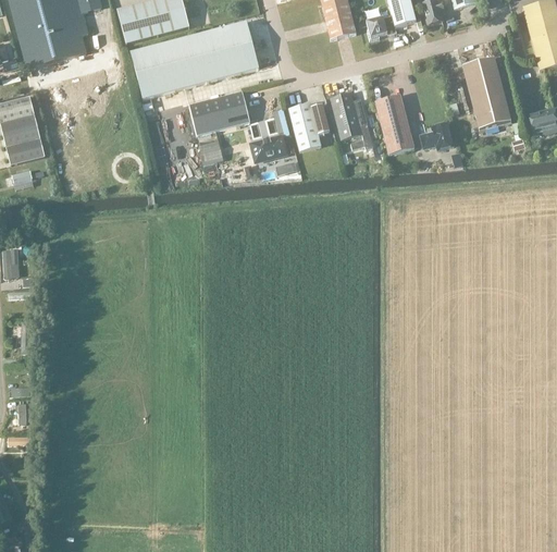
[(9,0),(26,64),(69,53),(53,0),(9,0)]
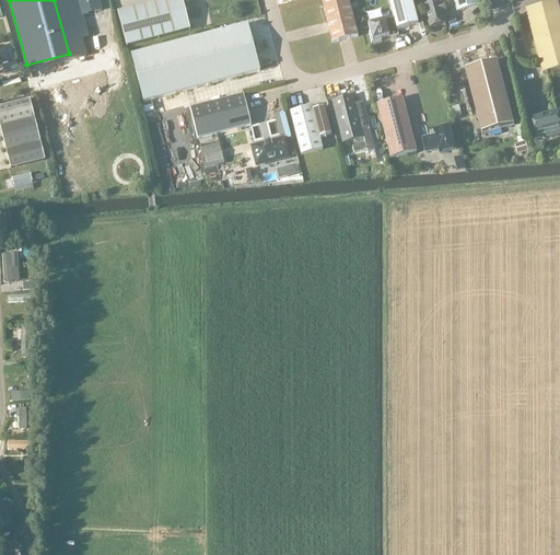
[(54,0),(69,54),(86,49),(82,33),(89,32),(83,11),(101,6),(98,0),(54,0)]
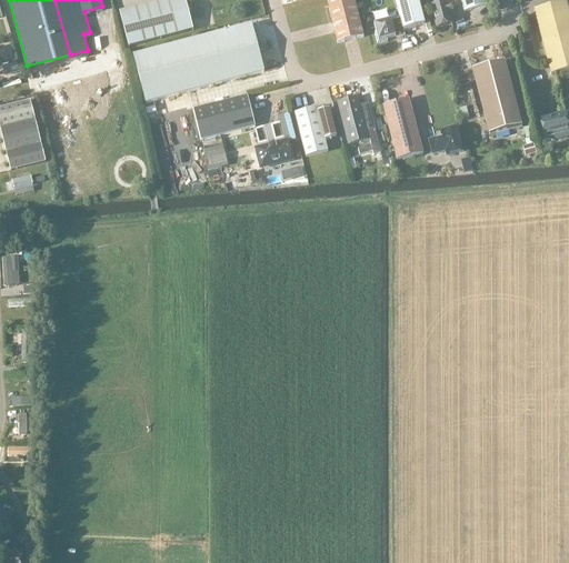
[(156,0),(119,9),(127,42),(191,27),(185,0),(156,0)]
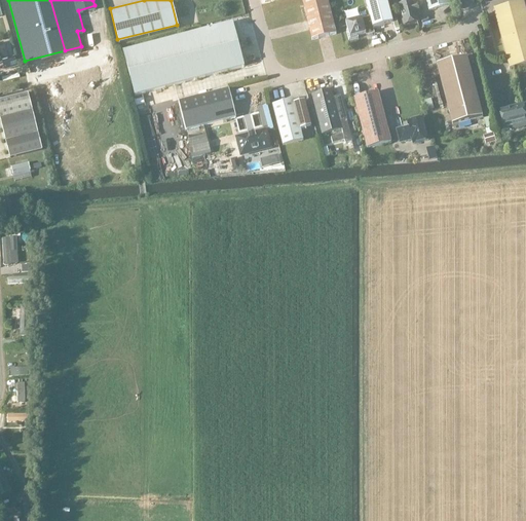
[(303,0),(312,36),(336,30),(328,0),(303,0)]
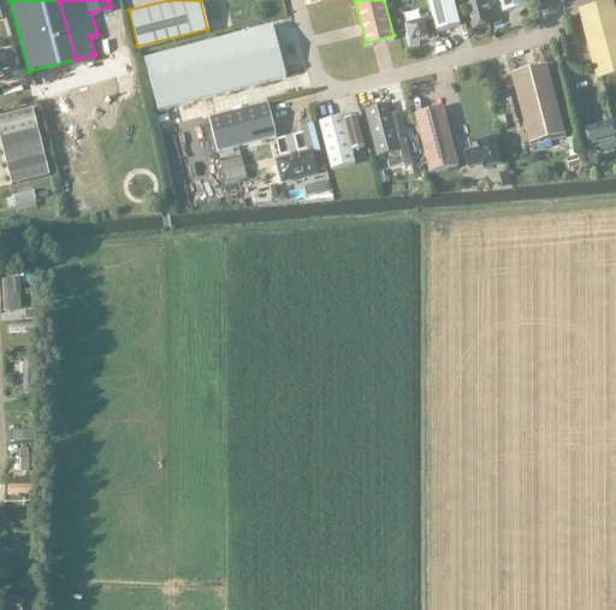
[(428,35),(427,31),(460,23),(452,0),(428,0),(433,16),(424,18),(424,17),(404,22),(407,31),(406,31),(408,42),(419,40),(419,37),(428,35)]
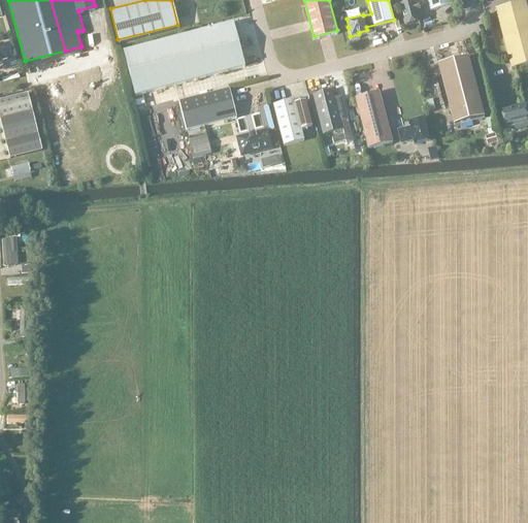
[(399,1),(405,22),(419,18),(417,10),(421,9),(418,0),(415,0),(404,0),(399,1)]
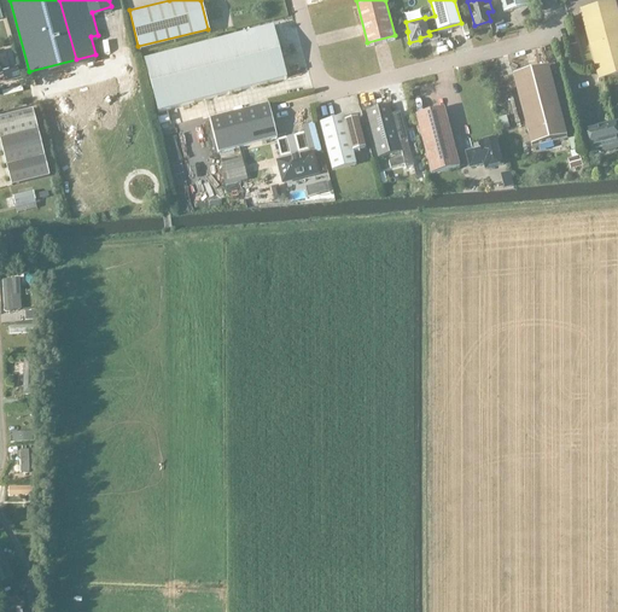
[(581,7),(599,77),(617,71),(617,7),(616,0),(607,0),(581,7)]
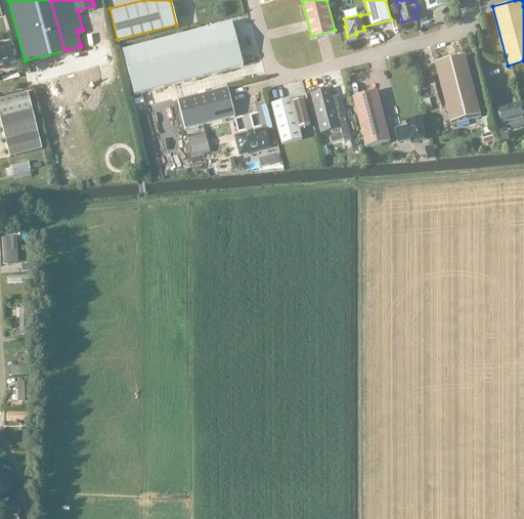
[(232,18),(123,48),(134,92),(244,63),(232,18)]
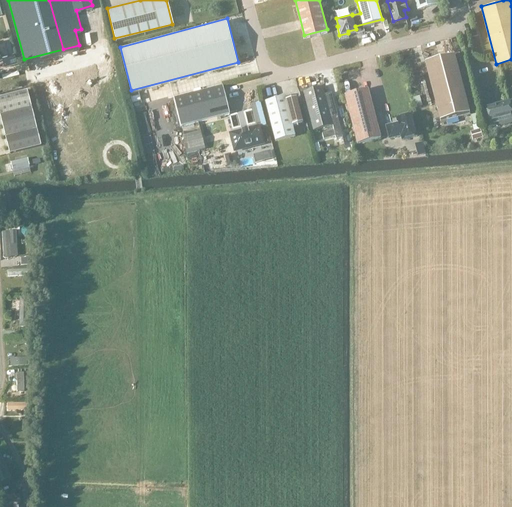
[(0,39),(0,57),(3,57),(5,64),(16,61),(14,53),(8,55),(3,39),(0,39)]
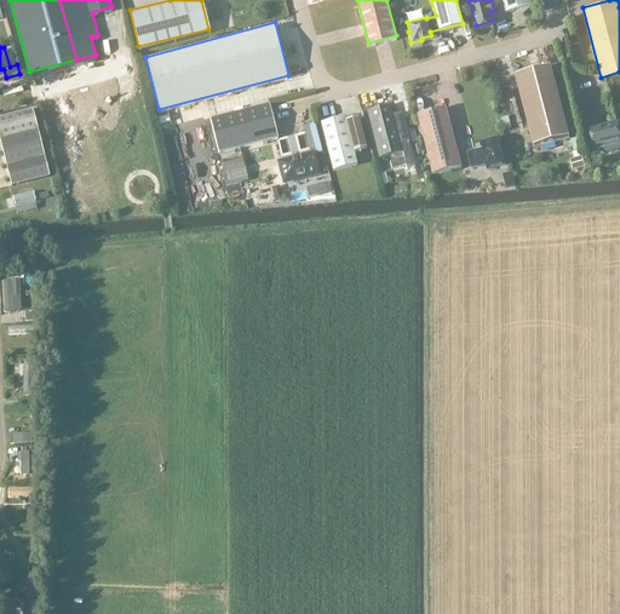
[(487,61),(492,78),(499,75),(494,58),(487,61)]
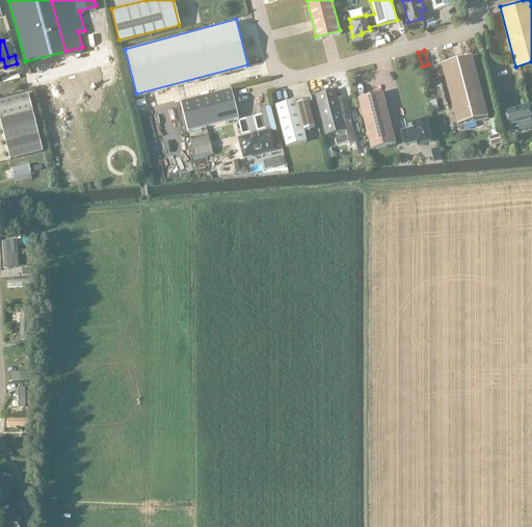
[(443,62),(458,124),(488,115),(473,55),(443,62)]
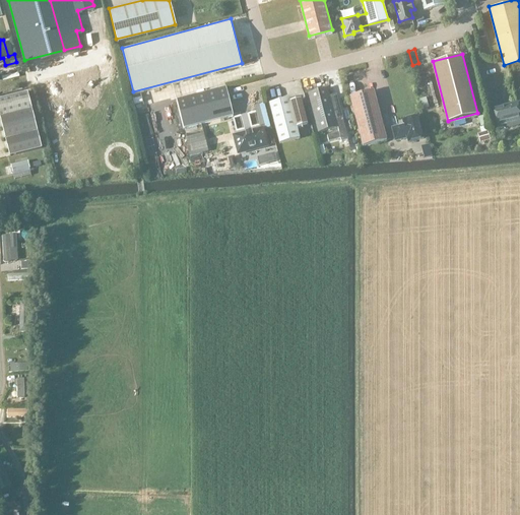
[(101,70),(111,67),(107,56),(98,59),(101,70)]
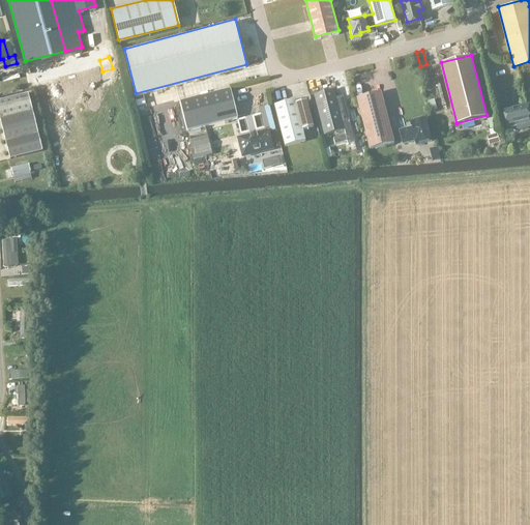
[(231,86),(180,98),(186,127),(238,115),(231,86)]
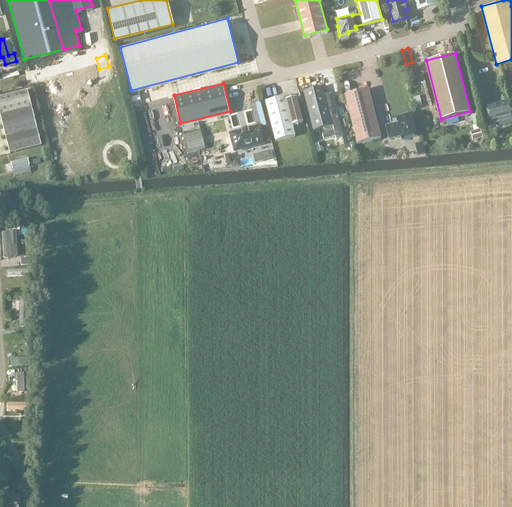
[(323,84),(303,89),(313,128),(333,123),(324,91),(323,84)]
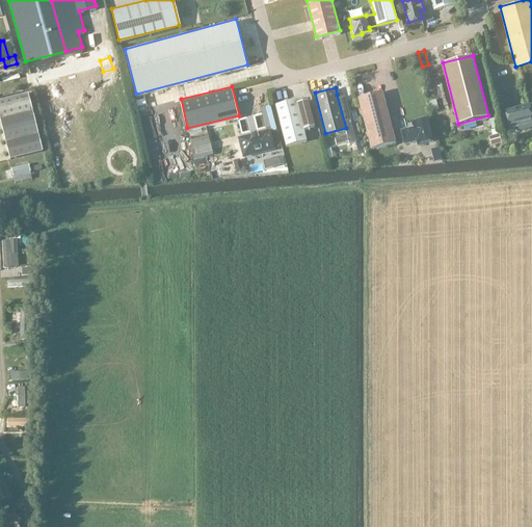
[(358,97),(371,147),(396,140),(382,90),(358,97)]
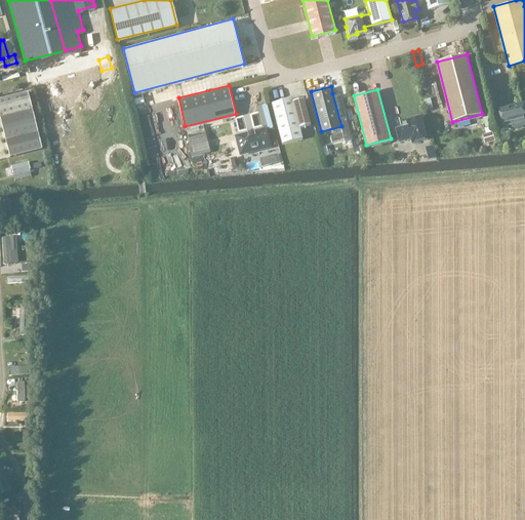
[(41,147),(38,131),(28,91),(0,97),(0,117),(9,155),(41,147)]
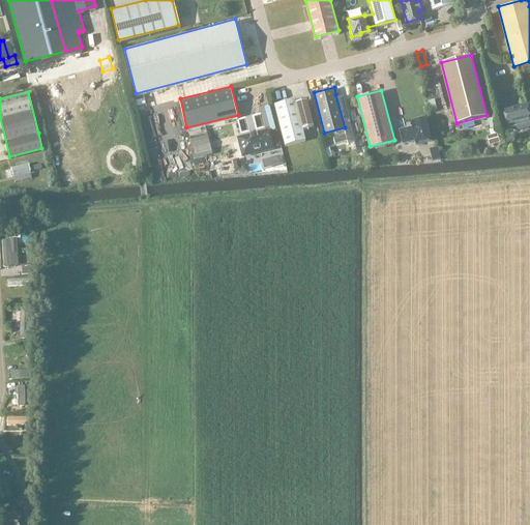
[(343,92),(335,94),(345,127),(348,140),(355,139),(349,115),(343,92)]
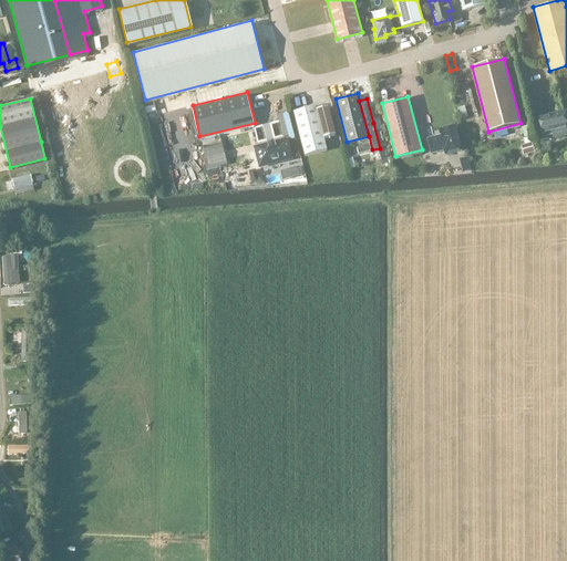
[(464,99),(456,100),(459,111),(466,108),(464,99)]
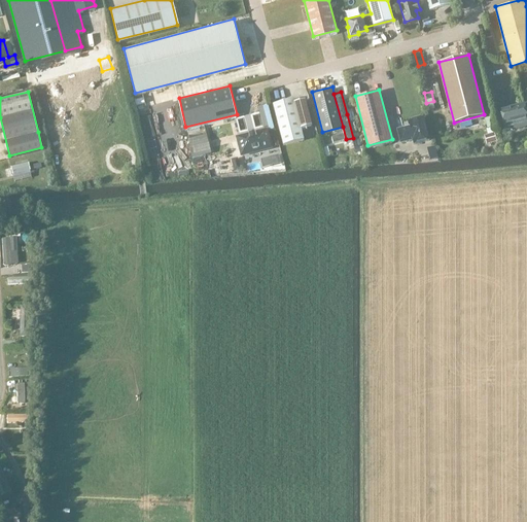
[(304,137),(301,127),(312,124),(305,98),(294,101),(293,97),(273,102),(283,142),(304,137)]
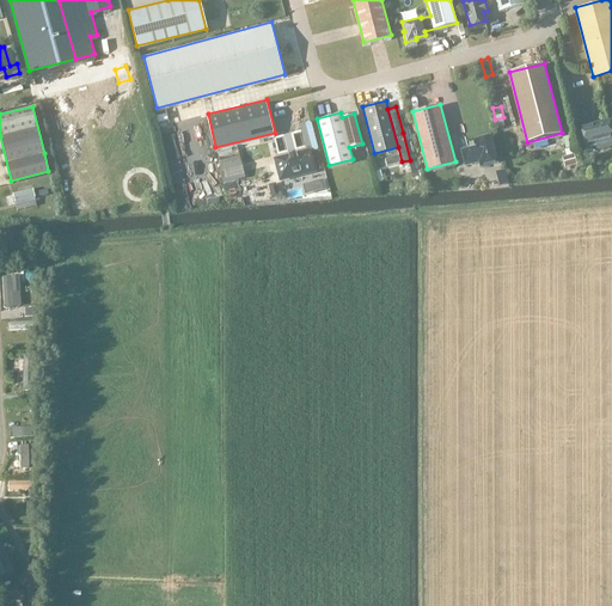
[(581,123),(586,145),(611,136),(611,129),(609,116),(581,123)]
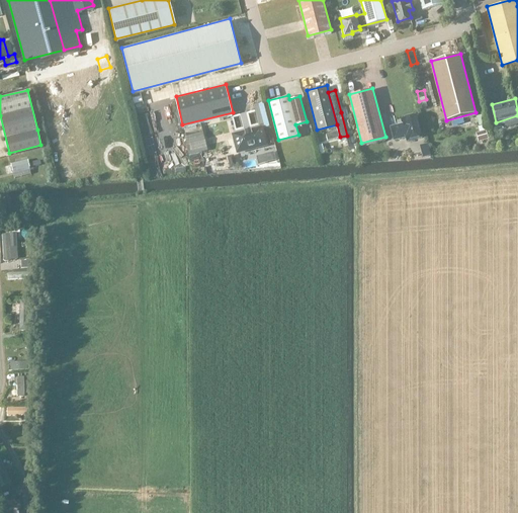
[(391,124),(395,138),(406,135),(407,139),(422,135),(416,113),(401,117),(402,121),(391,124)]
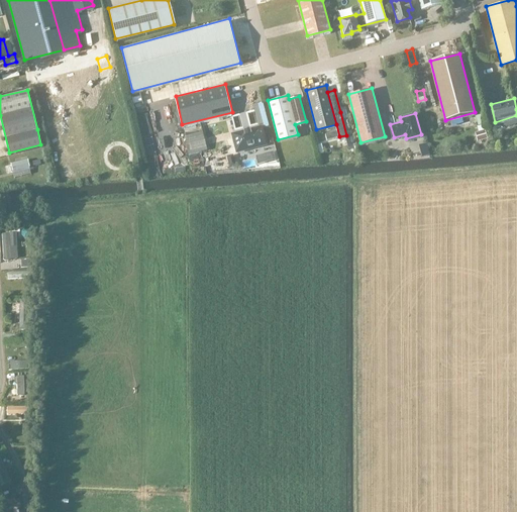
[(262,125),(233,132),(237,148),(266,141),(262,125)]
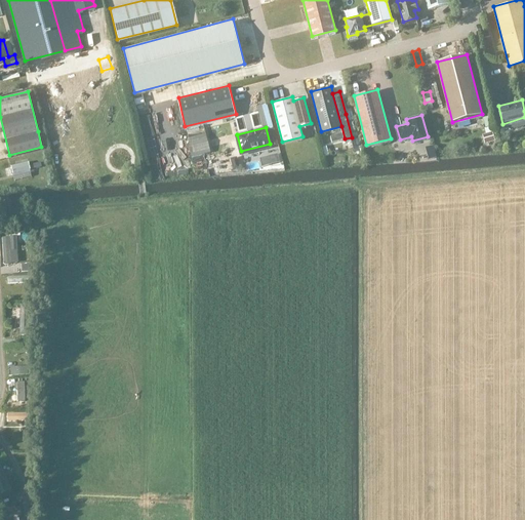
[(205,131),(188,136),(192,154),(210,150),(205,131)]
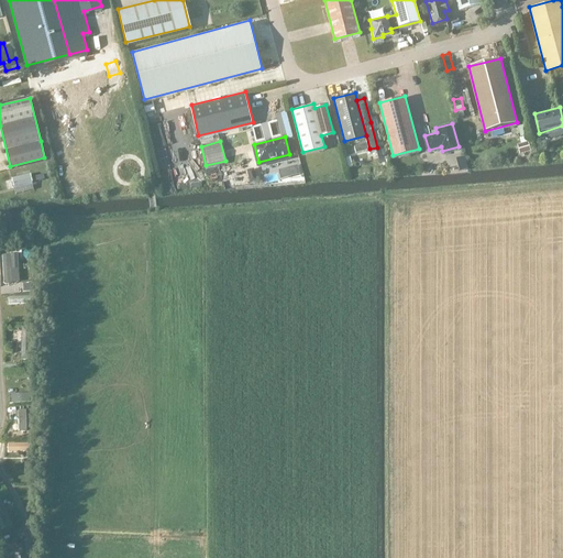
[(32,178),(30,171),(12,175),(13,183),(32,178)]
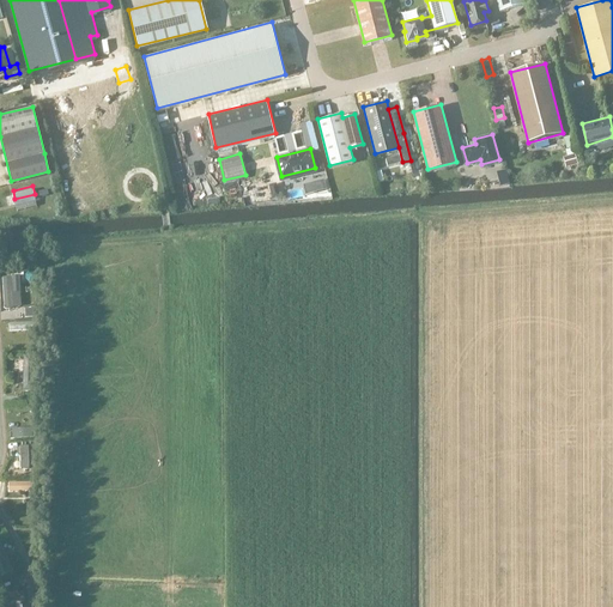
[(0,272),(1,301),(12,299),(12,287),(18,287),(17,271),(0,272)]
